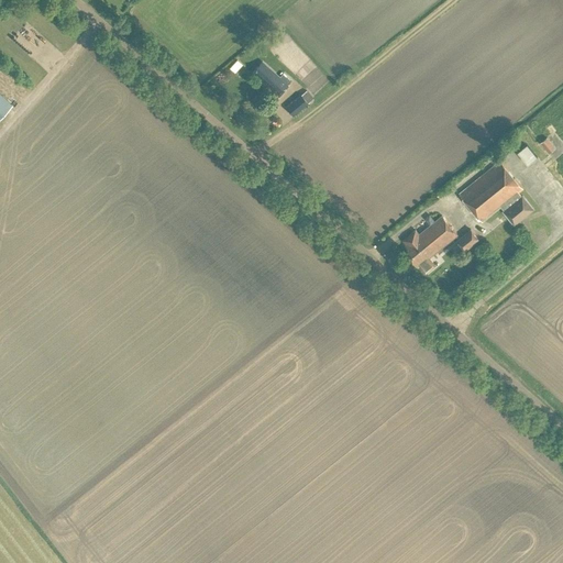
[(260,83),(266,88),(265,89),(276,99),(289,85),(263,62),(253,73),(262,80),(260,83)]
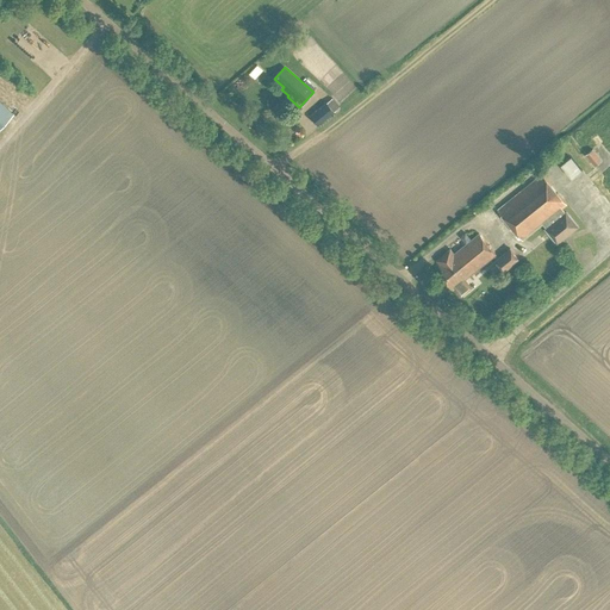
[(0,123),(11,112),(0,101),(0,123)]
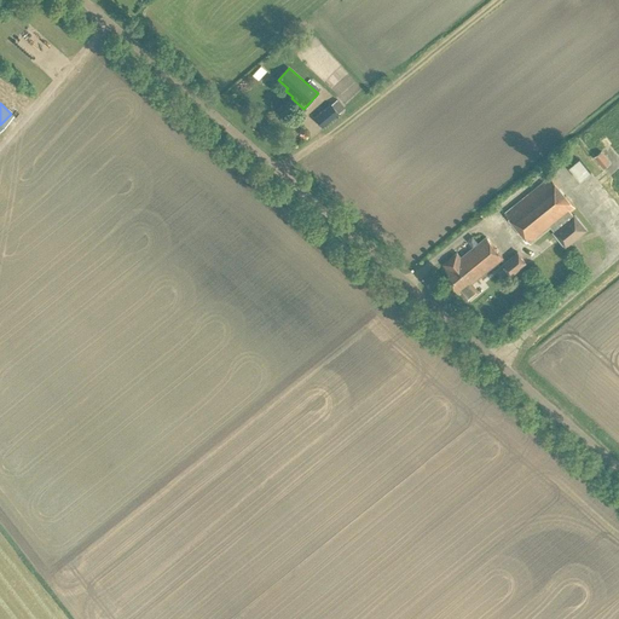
[(322,127),(339,113),(331,103),(314,117),(322,127)]
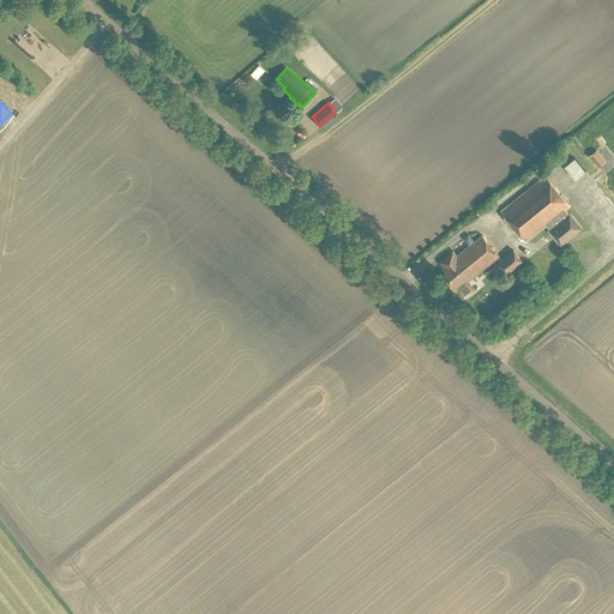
[(606,161),(597,149),(589,155),(599,167),(606,161)]
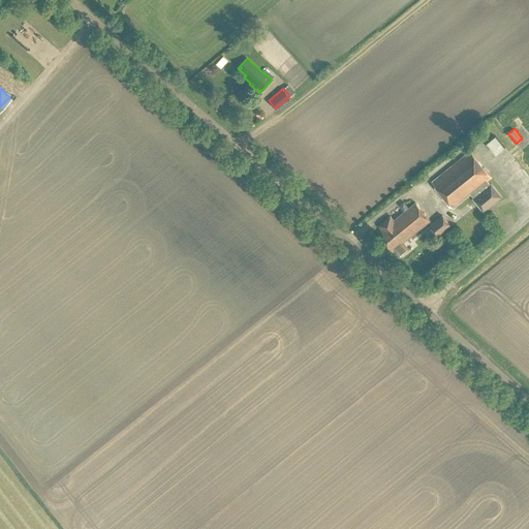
[(488,142),(497,154),(506,146),(497,134),(488,142)]
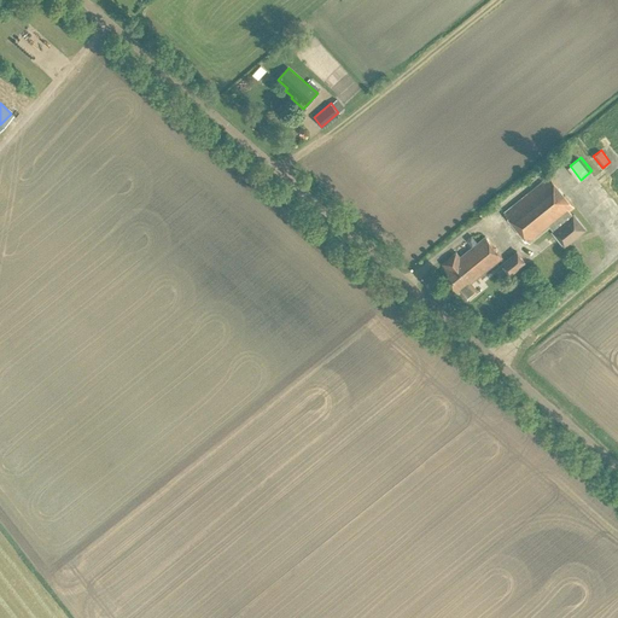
[(572,215),(569,211),(573,207),(548,175),(503,213),(529,244),(549,227),(553,232),(564,246),(584,229),(573,215),(572,215)]
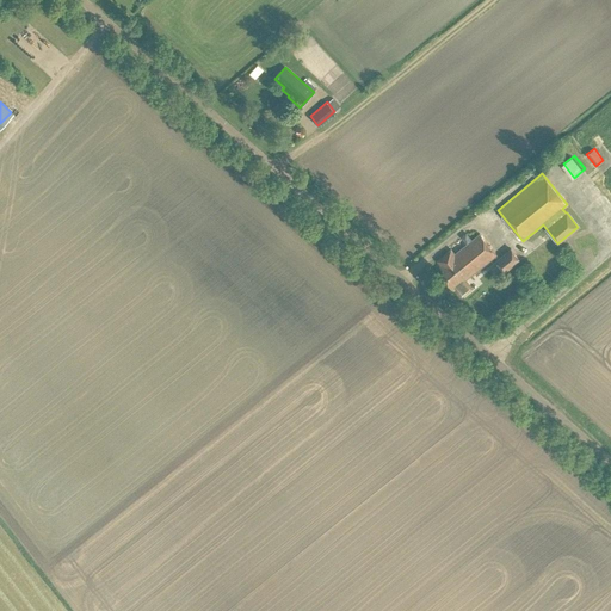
[(467,278),(497,253),(480,233),(452,255),(448,251),(437,259),(442,264),(440,265),(445,270),(442,273),(454,289),(455,288),(462,296),(473,287),(467,278)]
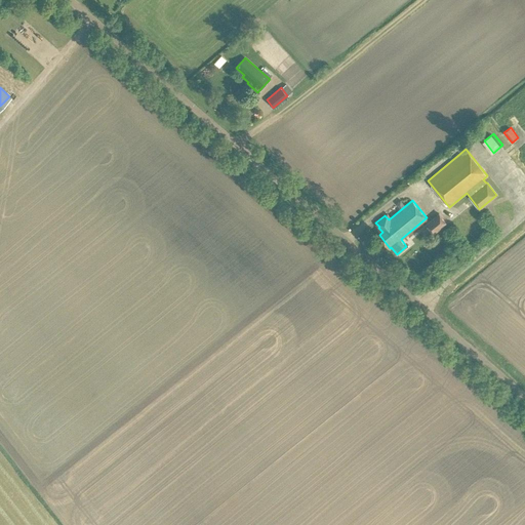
[(439,213),(426,225),(433,234),(446,224),(439,213)]
